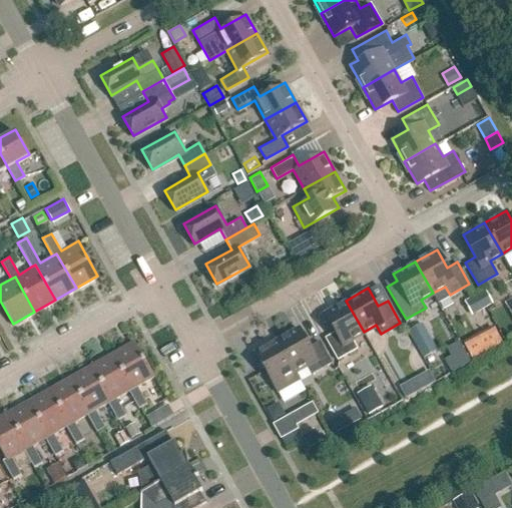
[(471,314),(492,302),(484,288),(463,299),(471,314)]
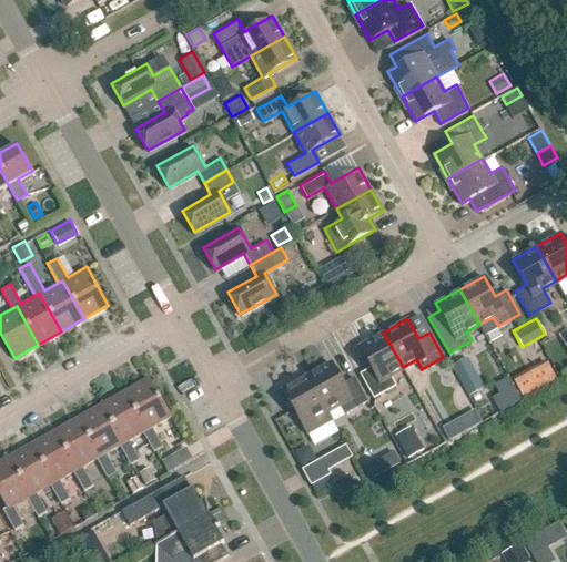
[(390,375),(403,367),(383,333),(360,346),(371,366),(360,373),(373,396),(395,384),(390,375)]
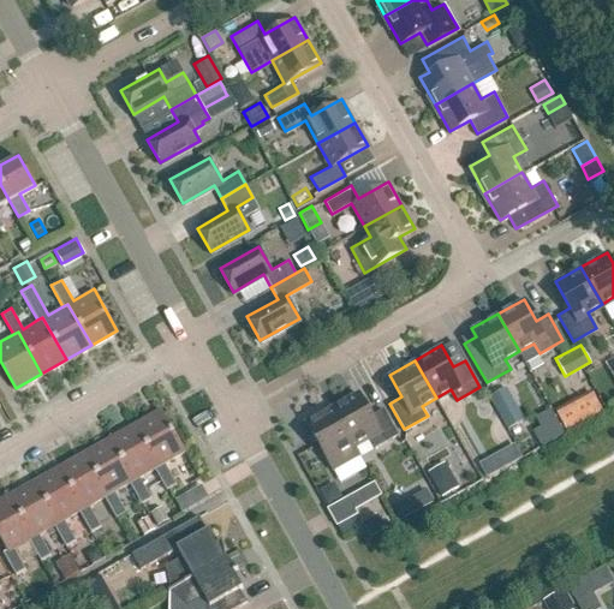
[(507,425),(523,418),(506,387),(490,395),(507,425)]
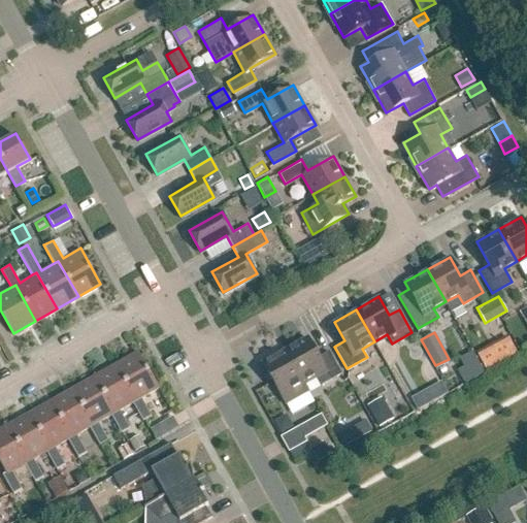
[(486,368),(517,351),(506,332),(475,350),(486,368)]
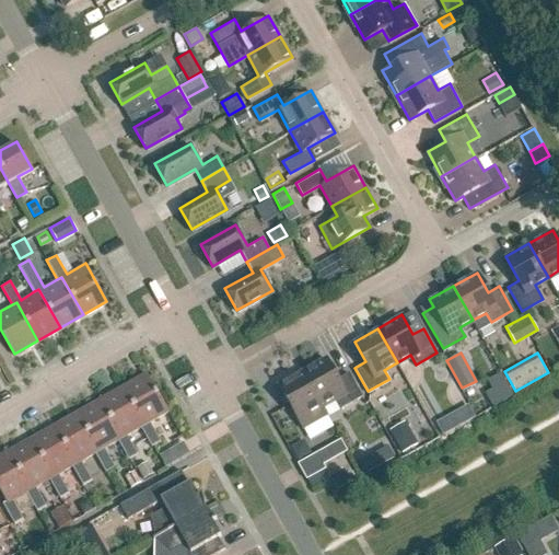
[(340,407),(362,395),(348,371),(337,377),(326,357),(302,371),(322,405),(335,397),(340,407)]
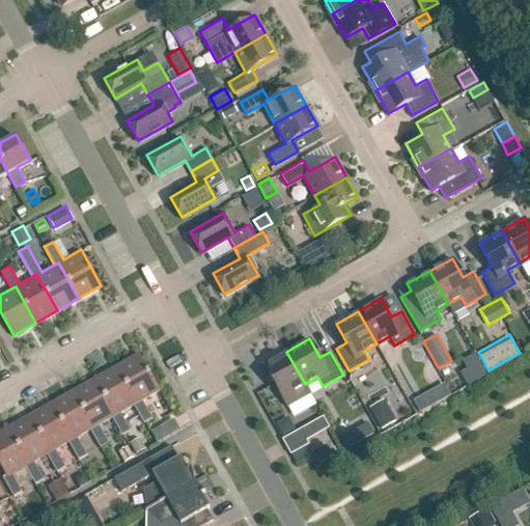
[(305,384),(286,352),(265,364),(286,404),(309,391),(305,384)]
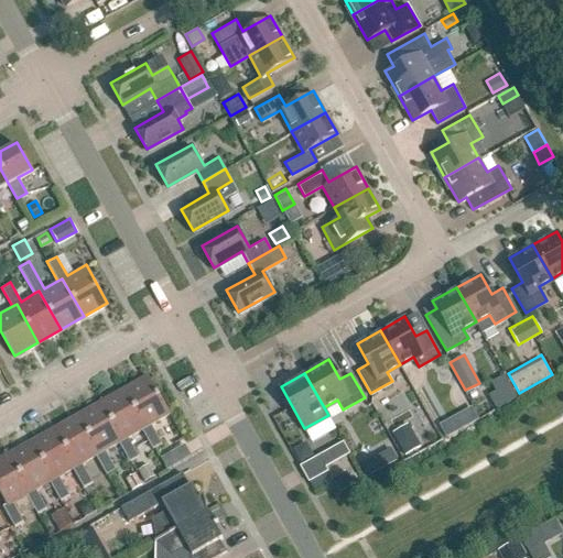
[(150,423),(169,412),(147,374),(123,387),(144,426),(141,428),(152,447),(161,441),(150,423)]
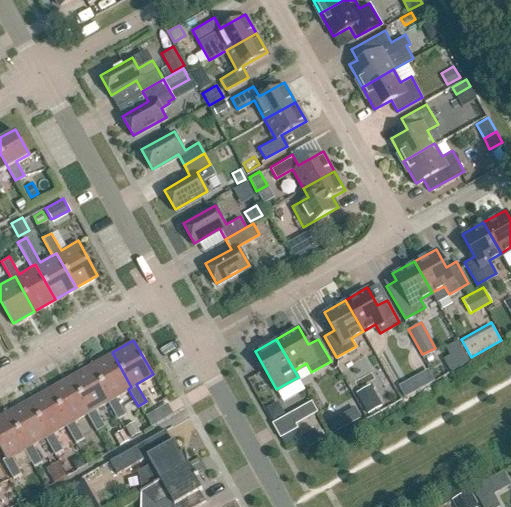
[(115,396),(128,389),(131,387),(112,352),(91,364),(111,398),(107,400),(117,418),(125,413),(115,396)]
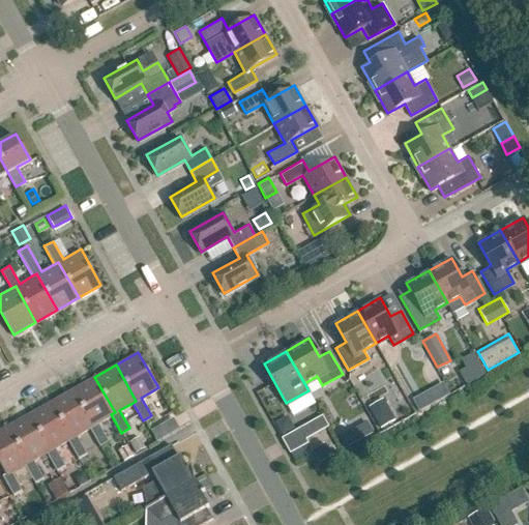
[(97,423),(111,414),(115,412),(94,377),(72,388),(93,425),(89,427),(99,445),(108,440),(97,423)]
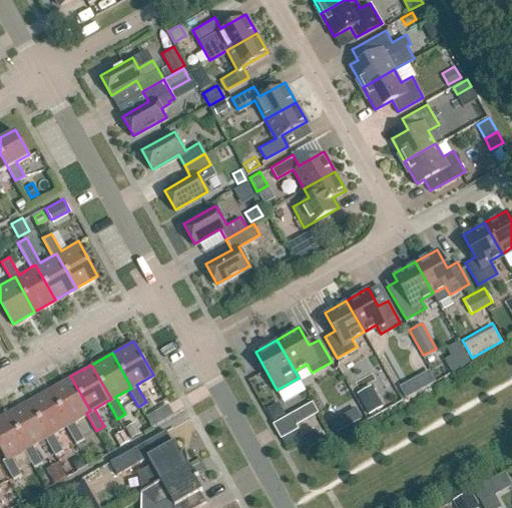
[(423,368),(395,384),(401,394),(429,379),(423,368)]
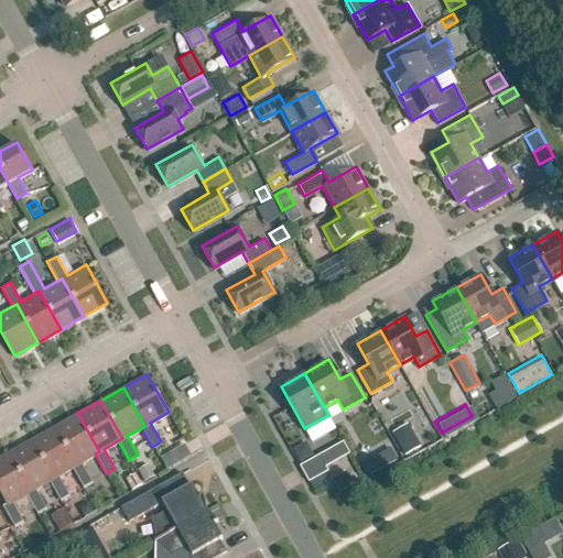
[(82,461),(95,453),(99,451),(77,413),(55,426),(76,465),(72,467),(83,485),(91,481),(82,461)]
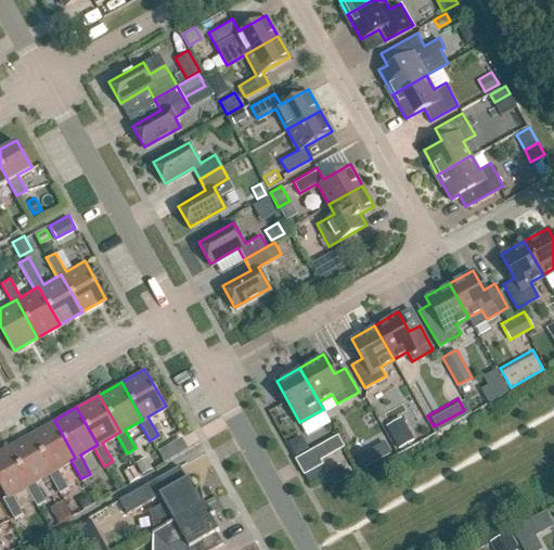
[(398,446),(413,437),(401,416),(385,424),(398,446)]
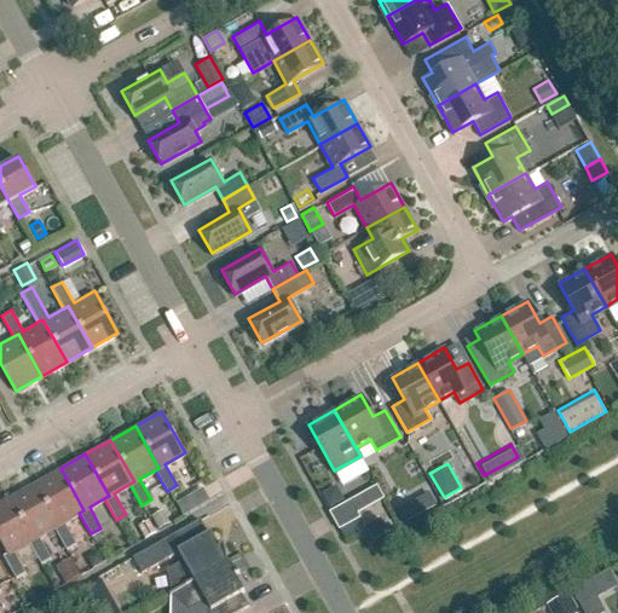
[(64,521),(79,513),(84,510),(61,468),(35,483),(58,525),(53,527),(65,548),(76,542),(64,521)]
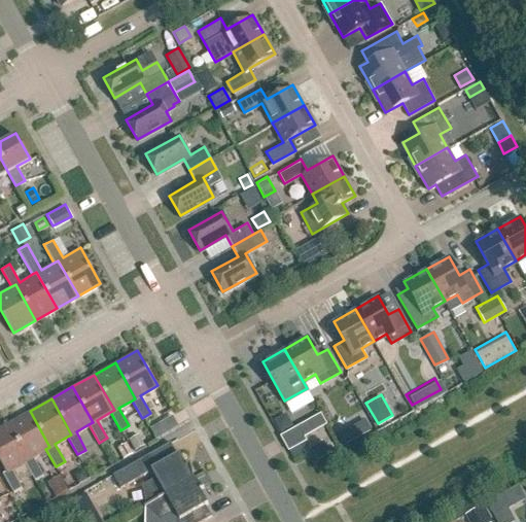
[(33,456),(45,449),(49,447),(30,411),(8,422),(29,458),(25,461),(34,479),(43,474),(33,456)]
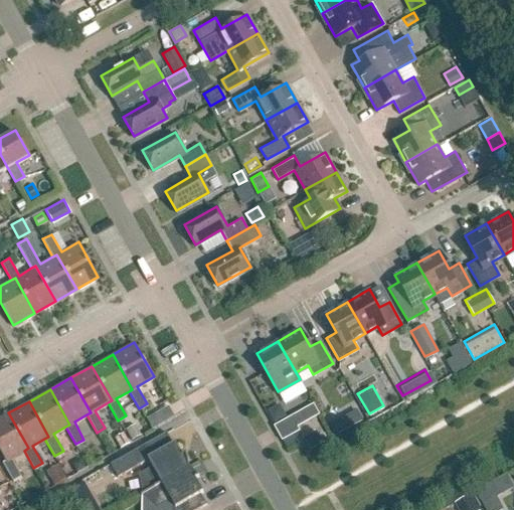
[(297,425),(319,412),(313,402),(291,414),(297,425)]
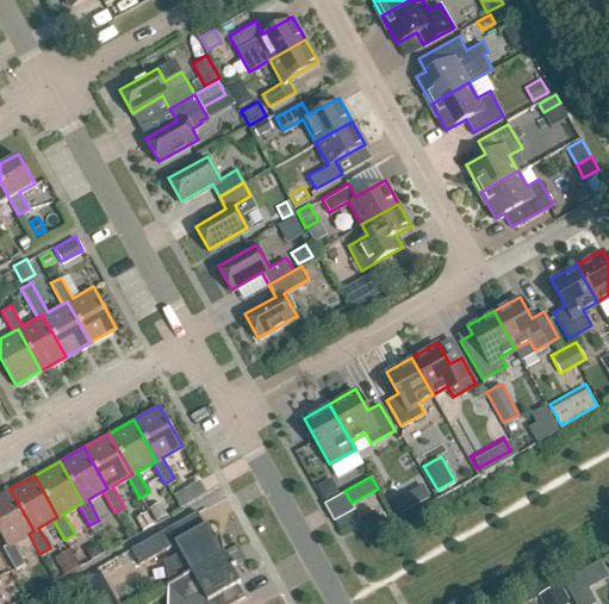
[(173,493),(180,506),(204,494),(197,481),(173,493)]
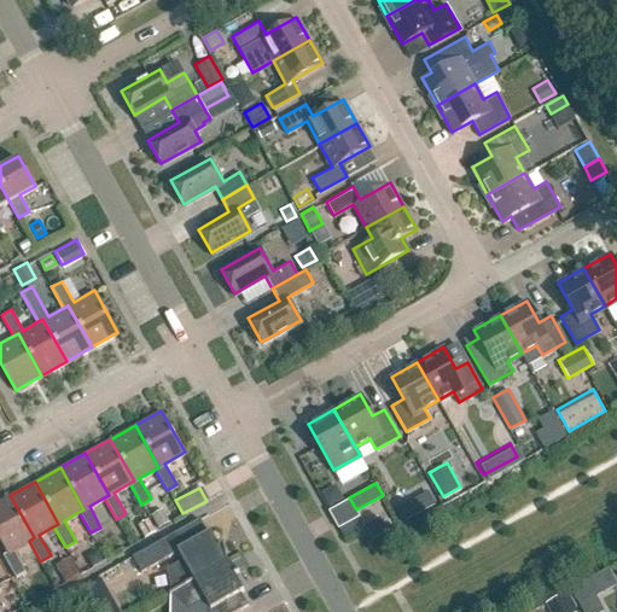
[(13,549),(29,541),(34,537),(10,495),(0,500),(0,540),(6,551),(3,553),(16,576),(25,570),(13,549)]
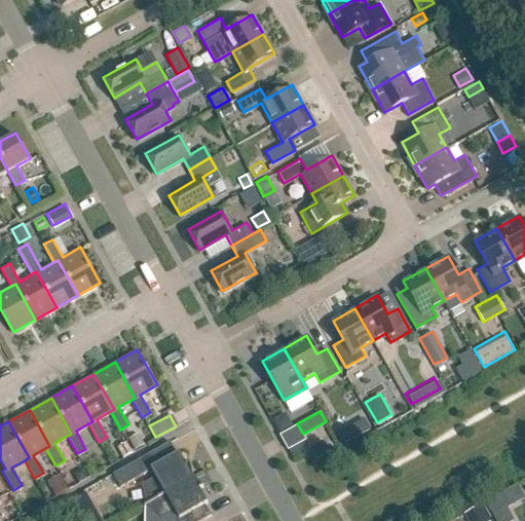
[(323,439),(310,446),(316,457),(329,450),(323,439)]
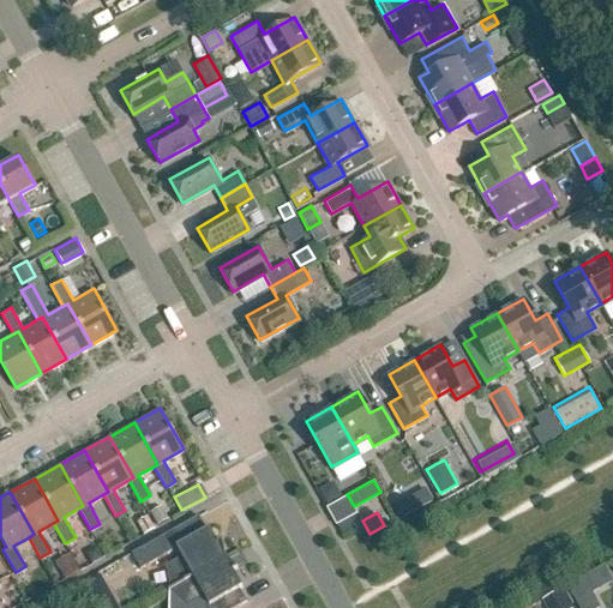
[(143,531),(152,525),(145,513),(136,519),(143,531)]
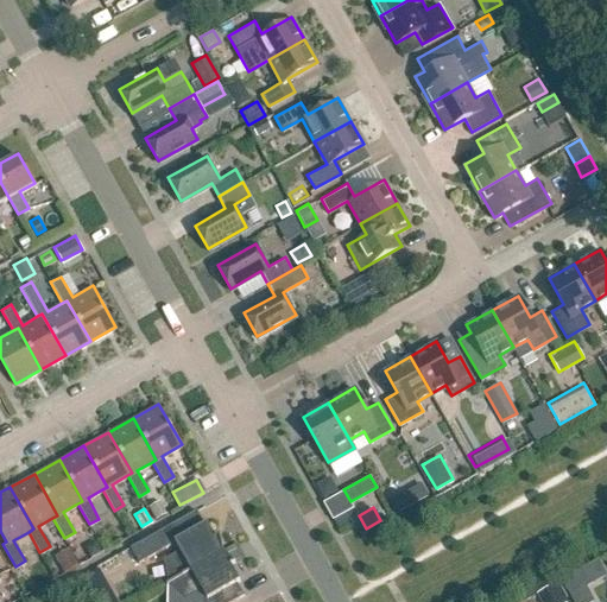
[(223,550),(207,520),(204,523),(196,508),(159,528),(138,542),(146,557),(168,544),(175,540),(179,549),(162,558),(164,561),(168,580),(165,581),(165,582),(223,550)]
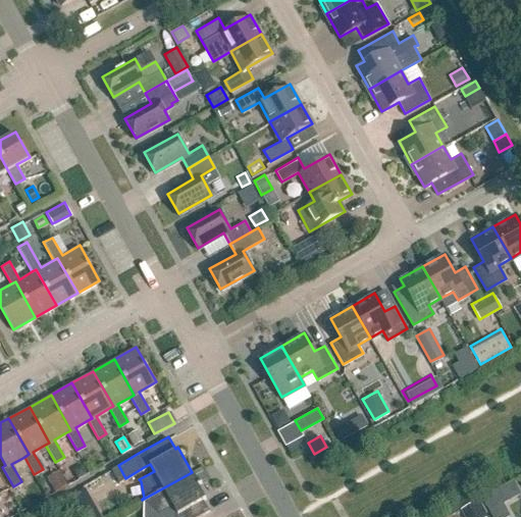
[(77,477),(87,472),(81,462),(72,467),(77,477)]
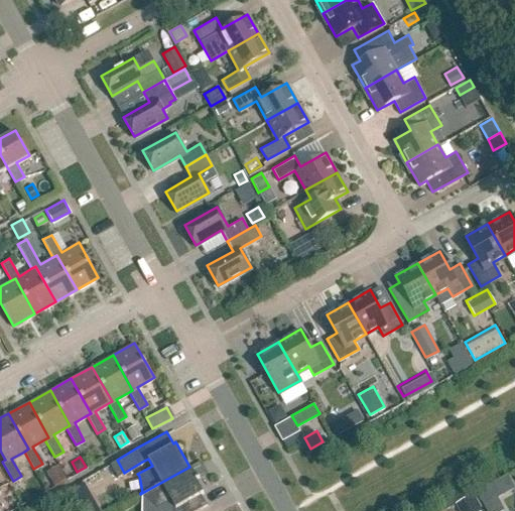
[(53,484),(65,478),(57,464),(45,471),(53,484)]
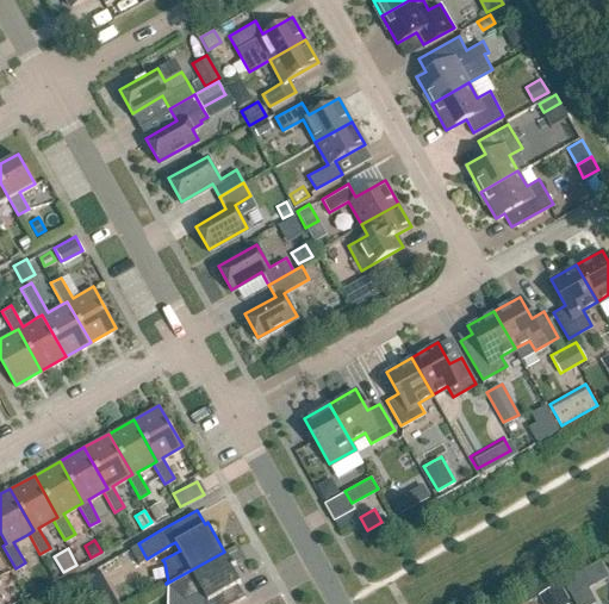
[(240,581),(224,552),(166,584),(167,585),(169,584),(185,597),(185,599),(203,590),(207,598),(203,601),(204,603),(228,603),(244,595),(237,583),(240,581)]
